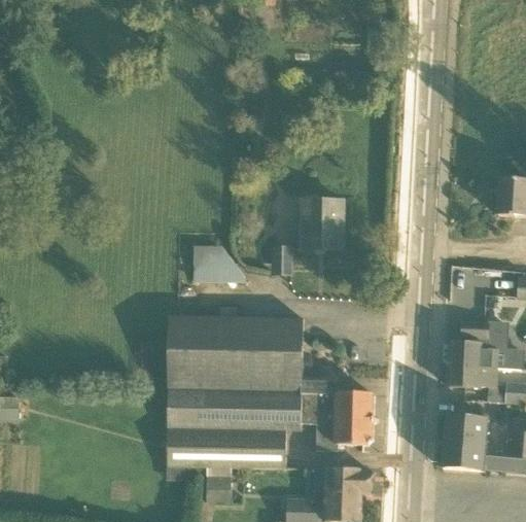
[(251,103),(242,111),(250,122),(259,112),(251,103)]
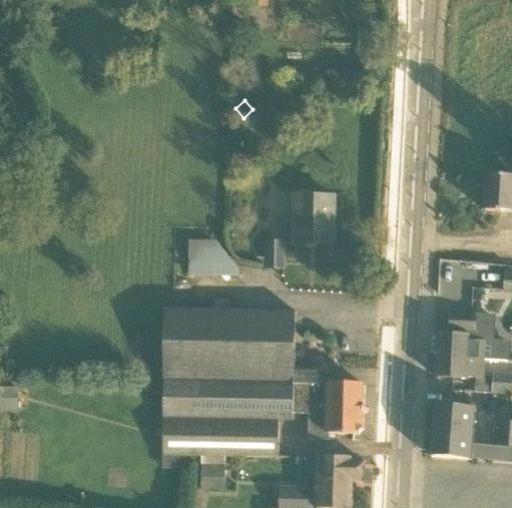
[(511,208),(511,198),(511,171),(486,170),(484,206),(511,208)]
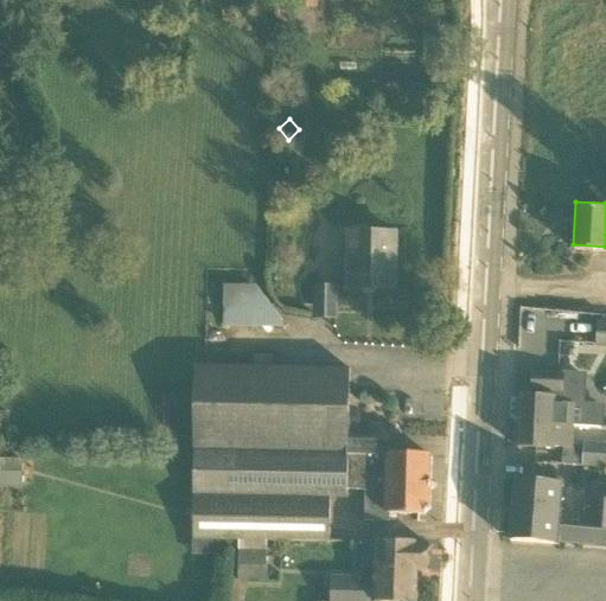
[(395,285),(395,228),(349,228),(349,283),(395,285)]
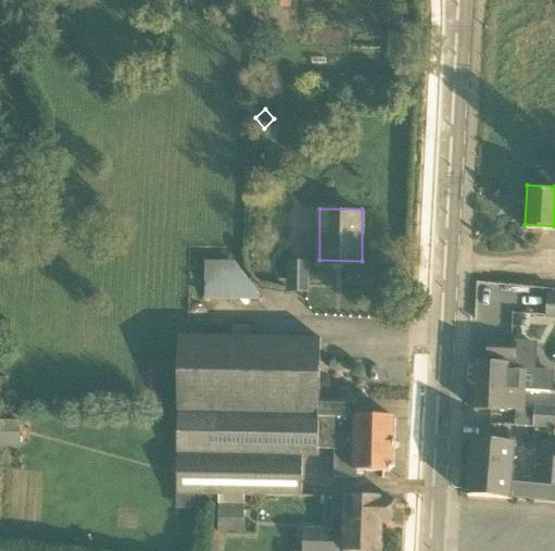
[(286,253),(285,284),(307,284),(308,253),(286,253)]
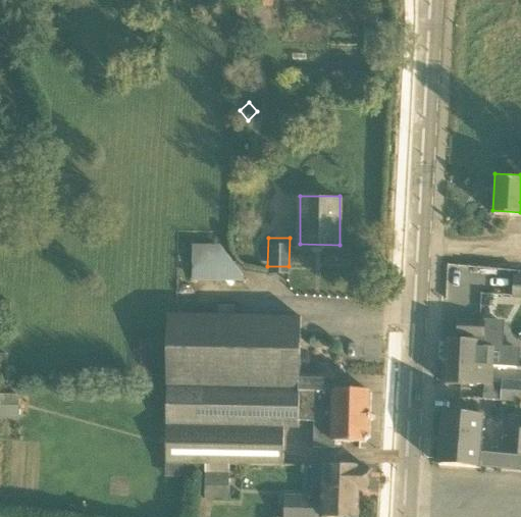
[(192,239),(192,275),(232,276),(232,239),(192,239)]
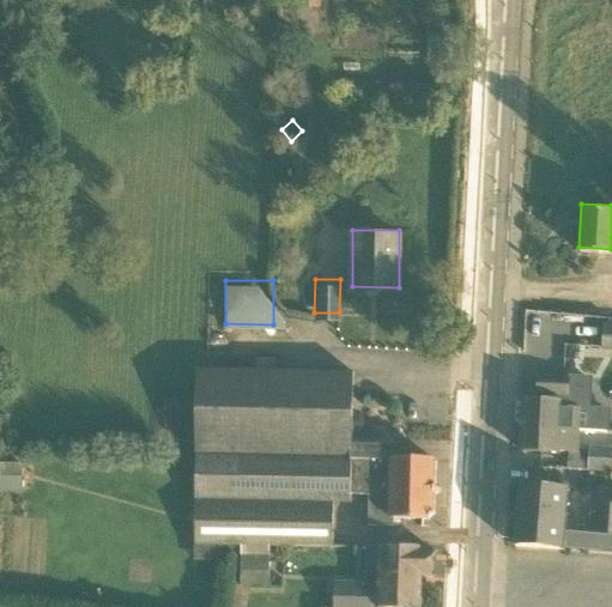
[(611,344),(611,319),(603,319),(601,344),(611,344)]
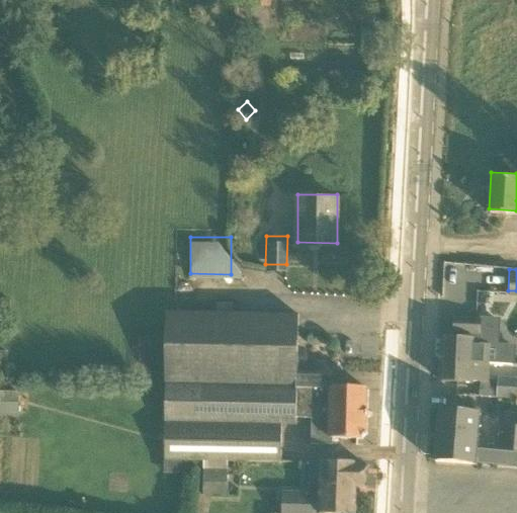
[(0,318),(9,318),(9,294),(0,293),(0,318)]
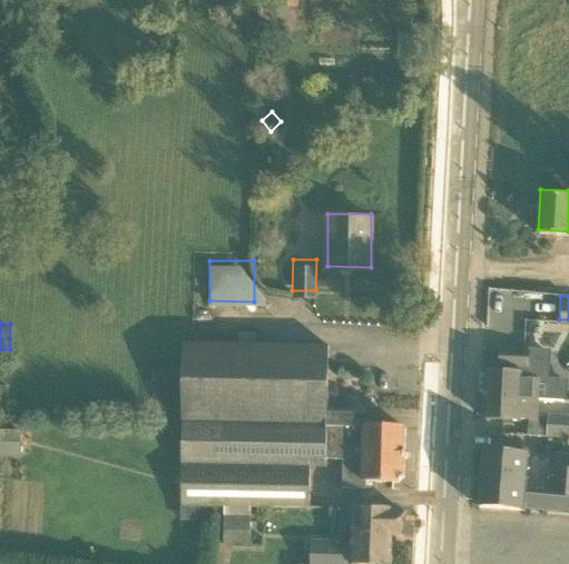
[(223,503),(249,503),(249,502),(308,503),(310,462),(325,462),(325,454),(342,455),(342,454),(381,454),(381,451),(403,451),(404,423),(363,422),(363,404),(327,403),(327,342),(183,339),(179,504),(206,504),(206,501),(223,502),(223,503)]
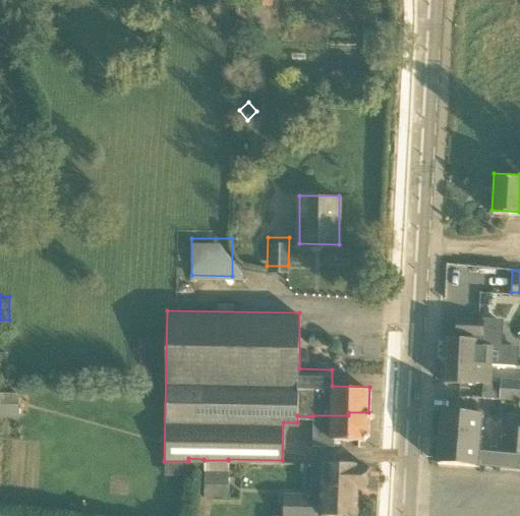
[(444,336),(443,356),(465,357),(465,360),(492,362),(493,343),(482,342),(483,318),(456,316),(455,337),(444,336)]
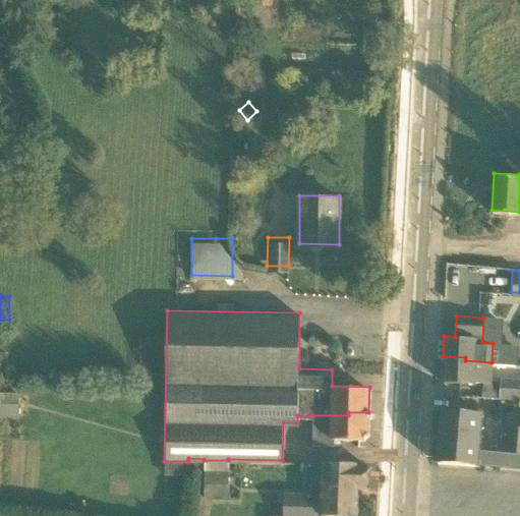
[(465,357),(443,356),(442,379),(474,381),(474,379),(492,380),(492,362),(465,360),(465,357)]
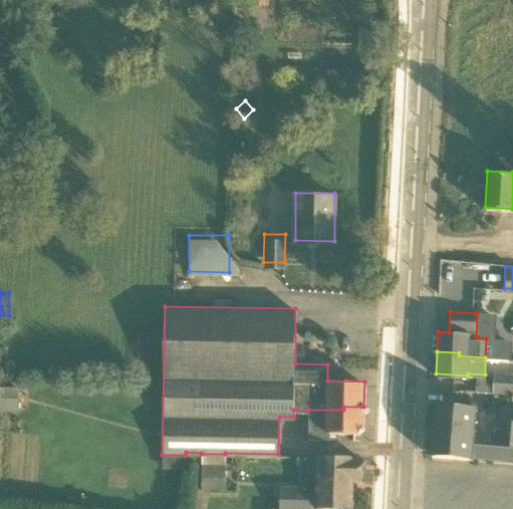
[(494,390),(512,391),(512,371),(495,371),(494,390)]
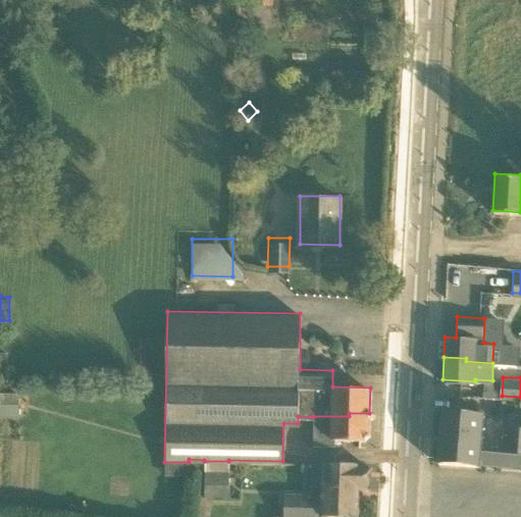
[(0,413),(11,414),(11,391),(0,390),(0,413)]
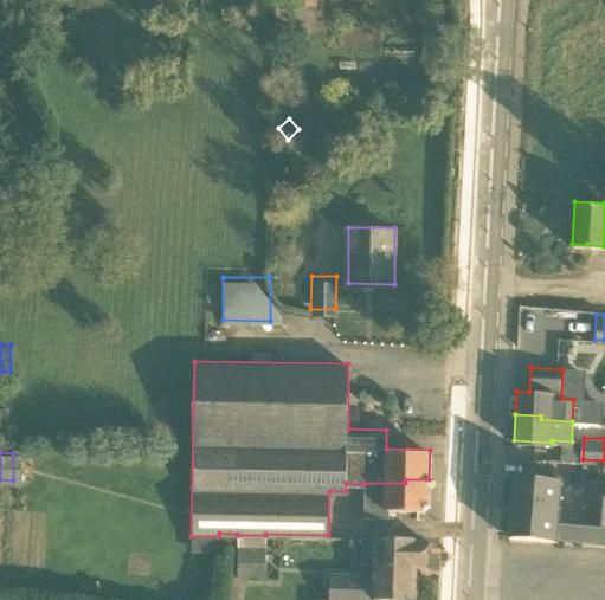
[(513,475),(508,535),(558,539),(604,541),(604,476),(590,476),(587,510),(559,508),(561,478),(513,475)]
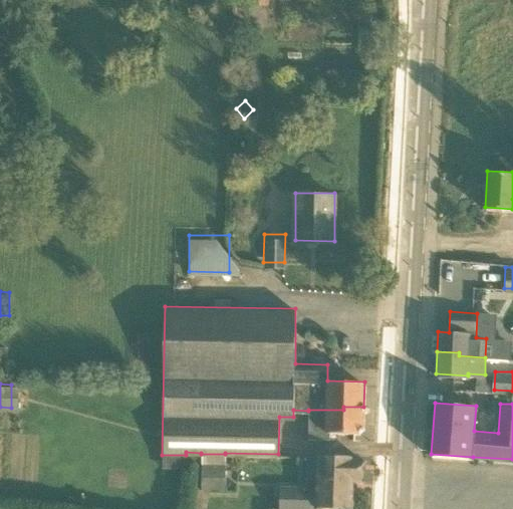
[(308,411),(308,429),(357,431),(363,426),(363,407),(343,407),(343,410),(308,410),(308,411)]
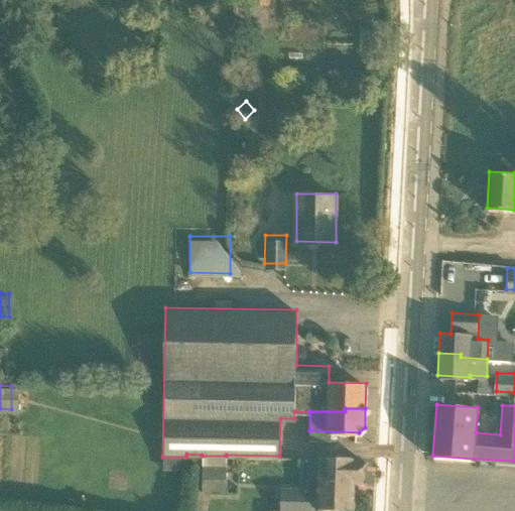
[(226,491),(226,456),(202,456),(202,490),(226,491)]
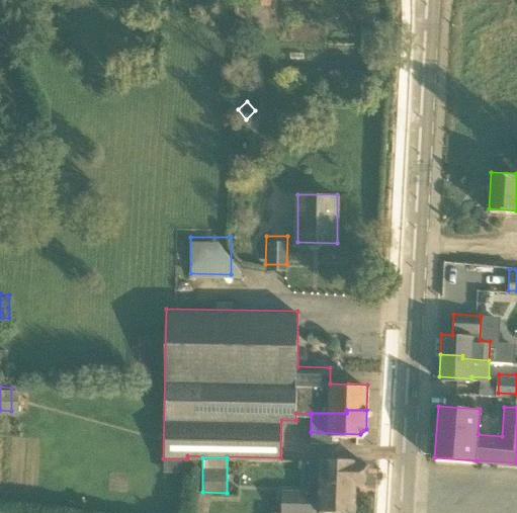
[(337,482),(355,484),(364,484),(365,460),(323,458),(322,478),(322,481),(309,480),(308,488),(319,489),(319,492),(325,492),(325,489),(329,489),(329,486),(336,486),(337,482)]
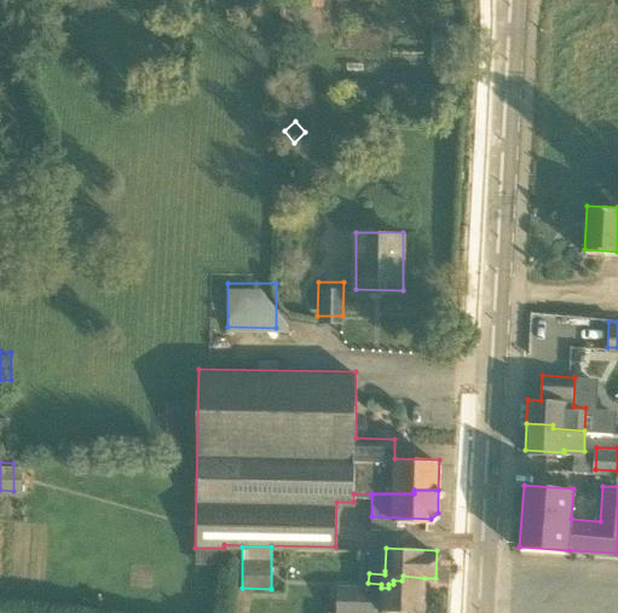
[(368,583),(358,582),(344,582),(335,580),(334,612),(386,612),(387,609),(423,611),(425,578),(403,576),(402,580),(393,580),(393,584),(388,584),(388,588),(381,588),(381,584),(368,583)]
